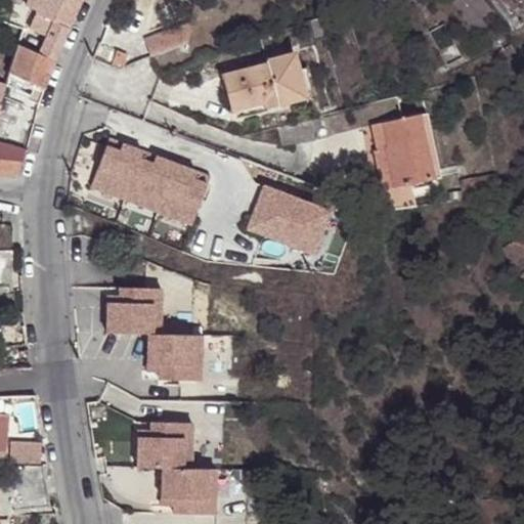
[(70,29),(82,0),(42,0),(36,13),(38,14),(33,26),(49,32),(40,55),(54,62),(70,29)]
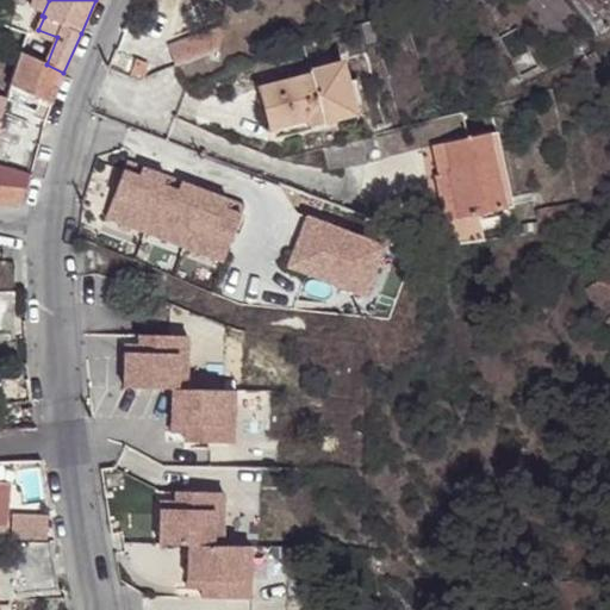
[(170,45),(178,64),(217,49),(221,27),(170,45)]
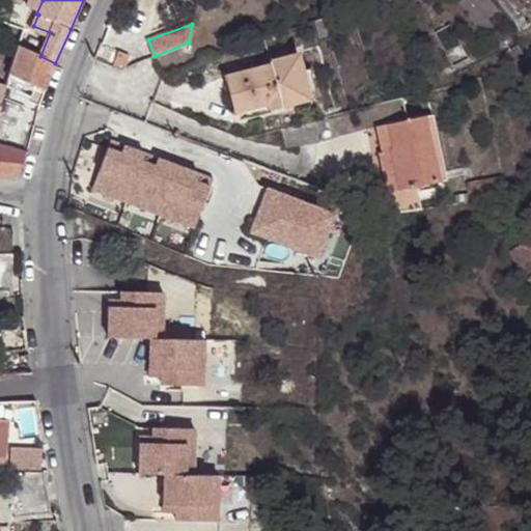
[(119,51),(99,43),(93,57),(114,65),(119,51)]
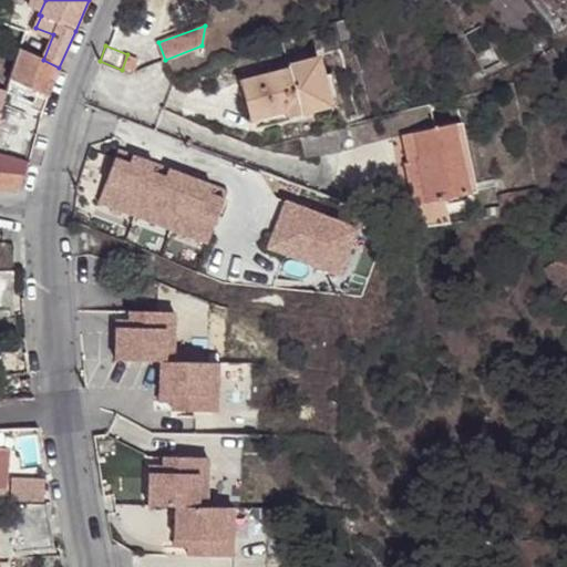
[(48,95),(59,68),(43,60),(20,49),(11,80),(48,95)]
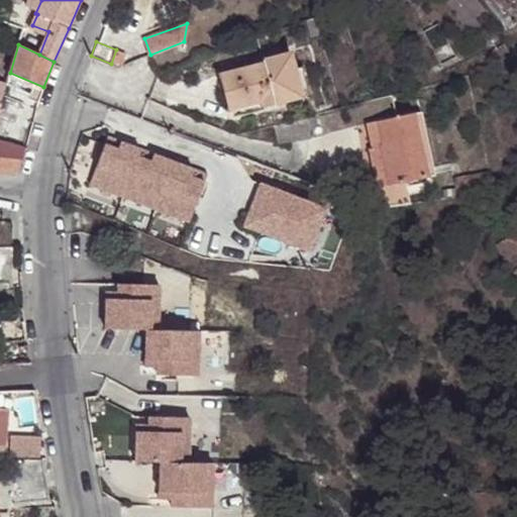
[(227,110),(235,108),(272,99),(273,104),(301,98),(293,69),(289,54),(262,61),(263,64),(218,75),(227,110)]
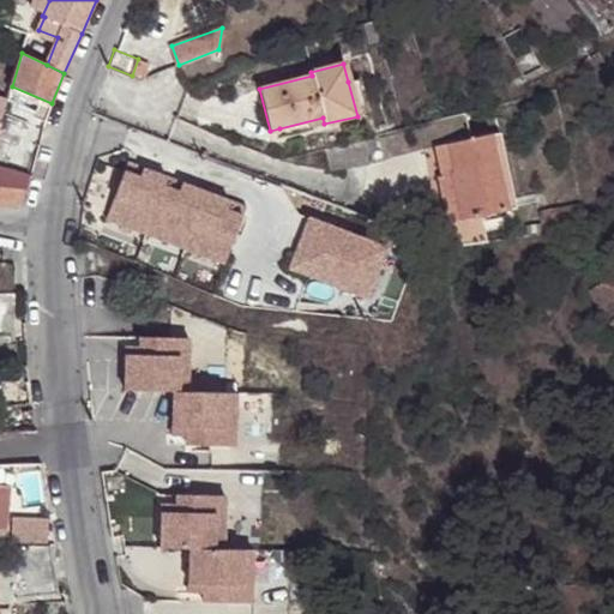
[(582,79),(590,91),(612,78),(608,72),(582,79)]
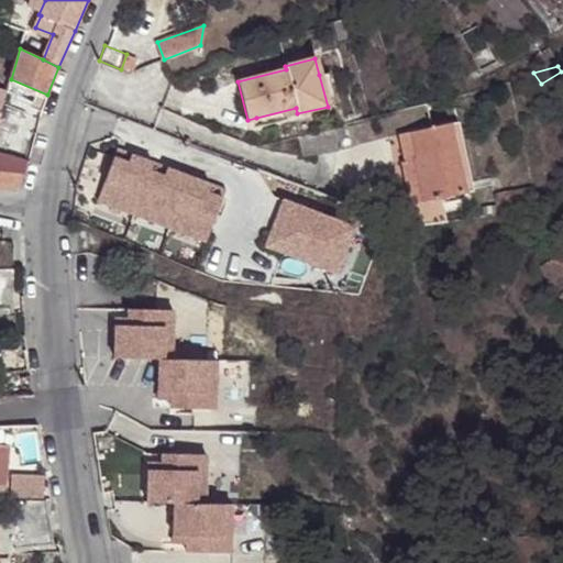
[(319,75),(328,107),(338,103),(330,72),(319,75)]
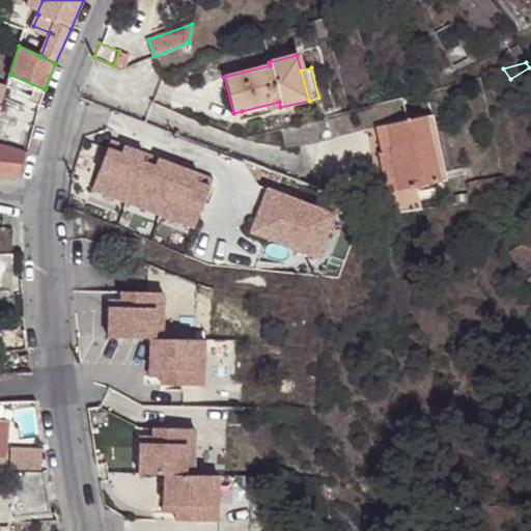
[(279,102),(242,111),(244,117),(280,107),(279,102)]
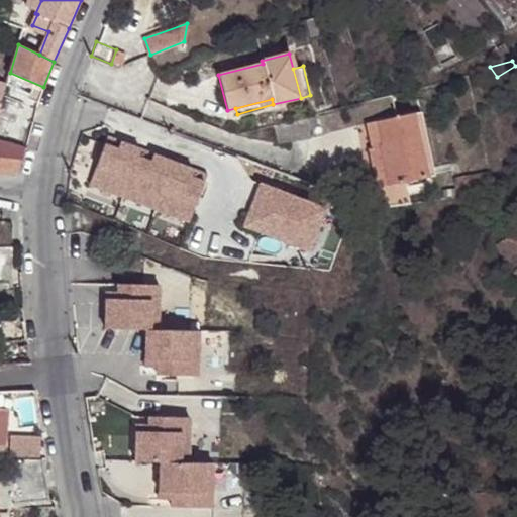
[(21,109),(0,102),(0,135),(11,140),(21,109)]
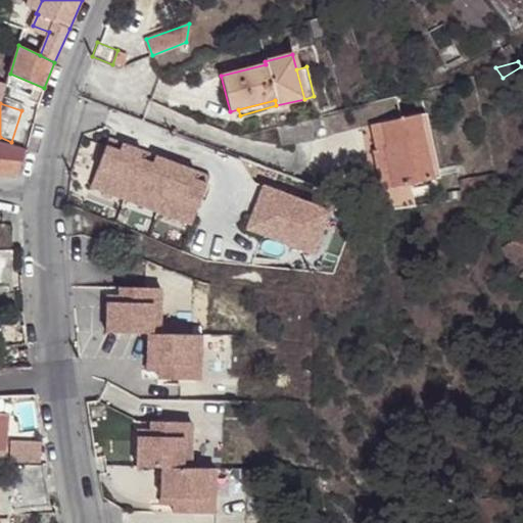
[(426,112),(419,114),(433,179),(440,178),(426,112)]
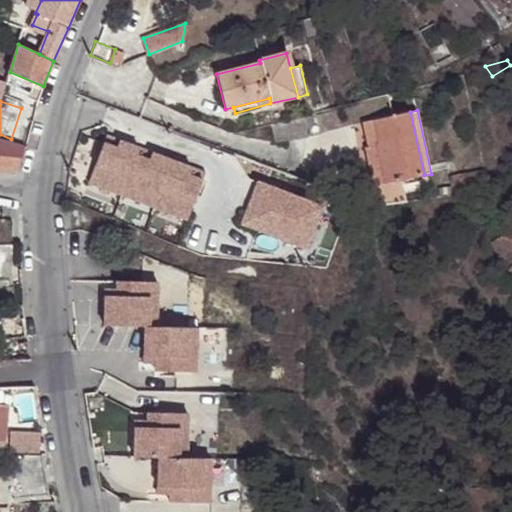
[(410,112),(373,119),(378,141),(375,142),(384,183),(424,175),(410,112)]
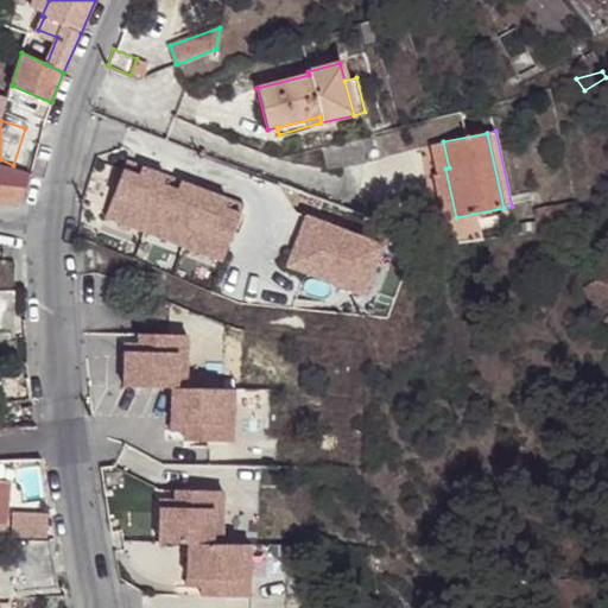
[(0,168),(0,202),(24,202),(31,177),(40,144),(31,141),(27,154),(24,153),(20,168),(23,169),(21,175),(0,168)]
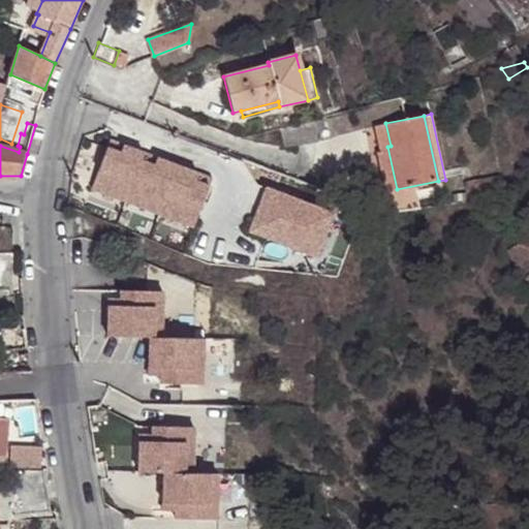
[(385,123),(374,125),(380,150),(377,151),(385,191),(397,189),(387,147),(391,146),(385,123)]
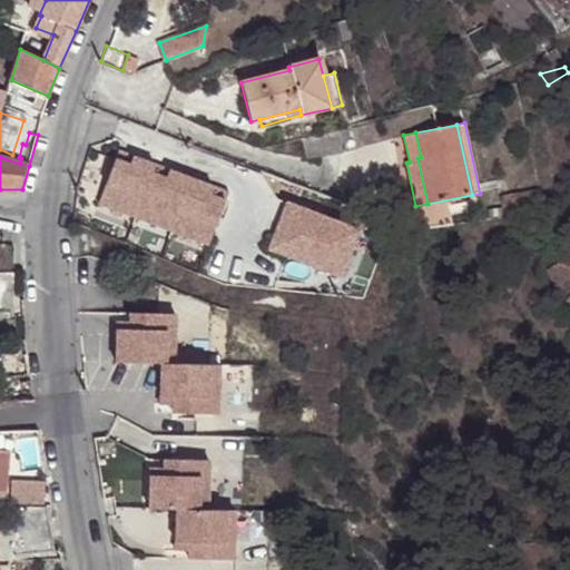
[(133,157),(118,151),(115,159),(129,165),(133,157)]
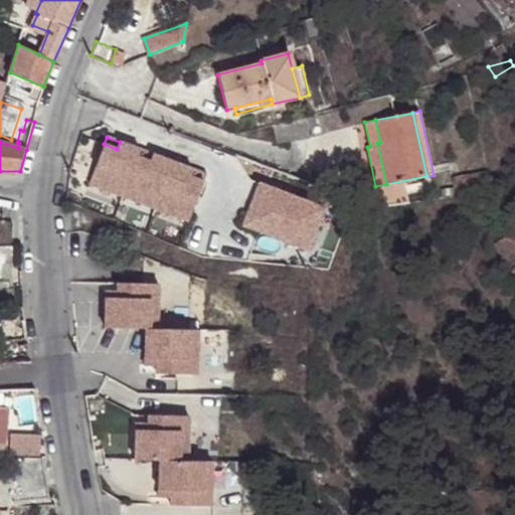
[(117,149),(104,144),(89,184),(188,221),(203,181),(190,176),(193,169),(152,154),(150,161),(138,157),(140,150),(120,142),(117,149)]
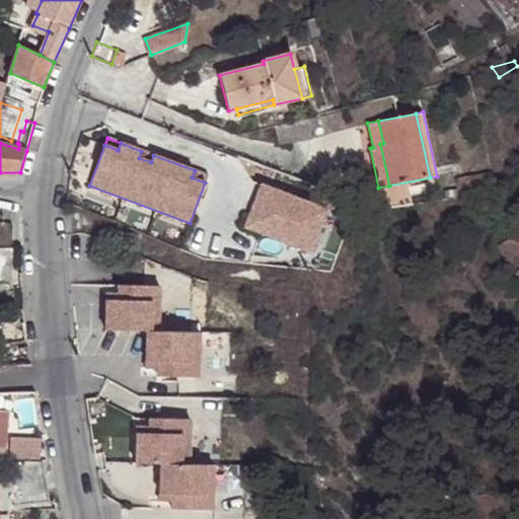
[(153,155),(141,151),(139,158),(151,162),(153,155)]
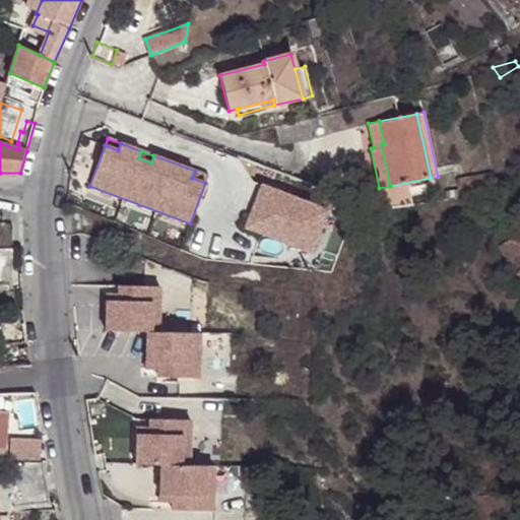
[(208,176),(195,171),(192,178),(205,183),(208,176)]
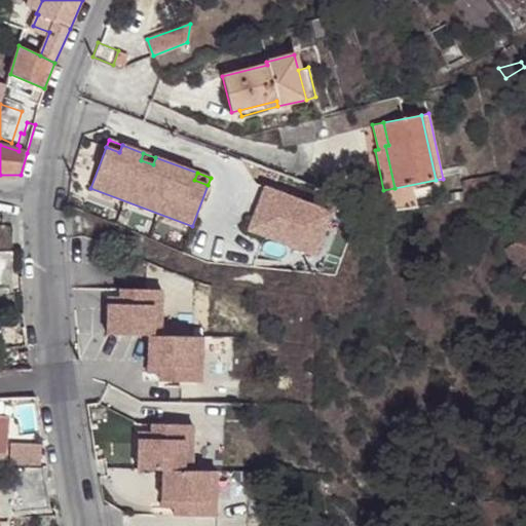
[(242,243),(322,269),(339,218),(260,192),(242,243)]
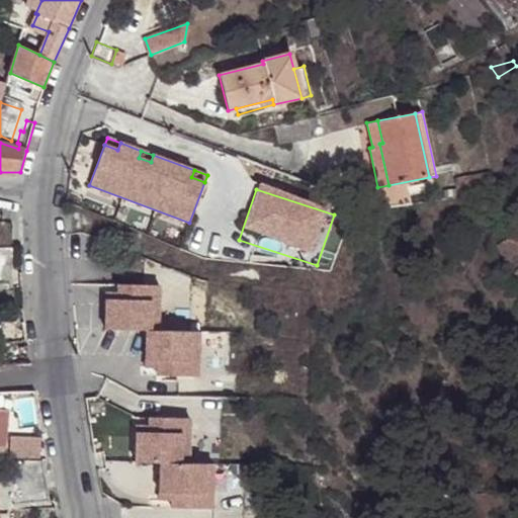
[(503,260),(517,253),(517,234),(496,244),(503,260)]
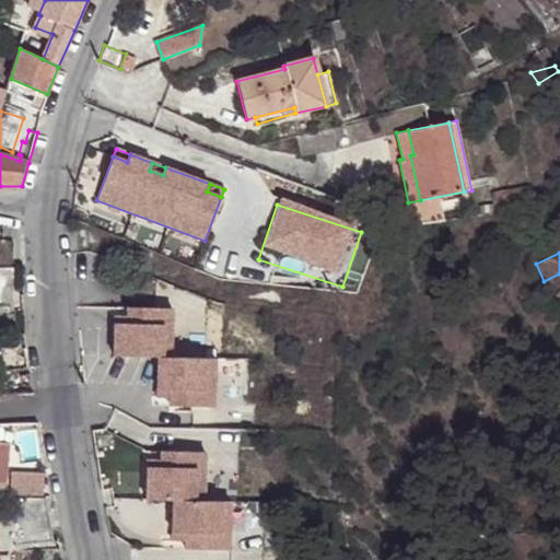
[(559,289),(549,294),(559,319),(559,289)]
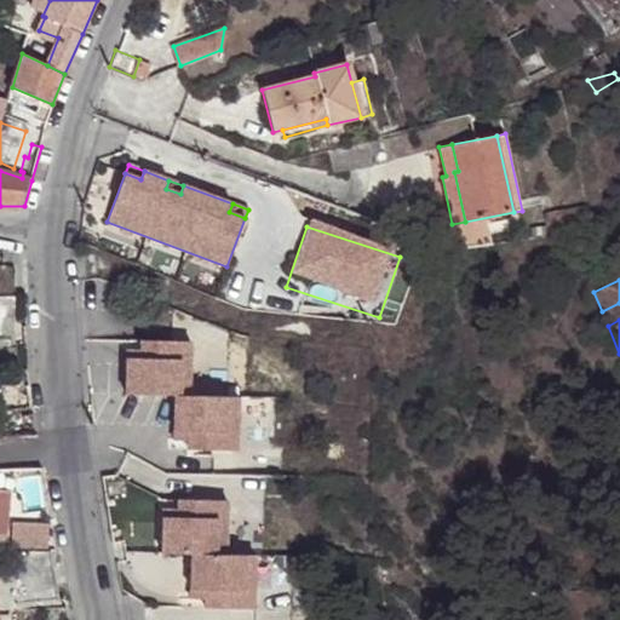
[(142,359),(126,357),(125,395),(174,396),(173,432),(189,434),(188,442),(188,451),(252,452),(253,399),(205,397),(206,343),(142,340),(142,350),(142,359)]
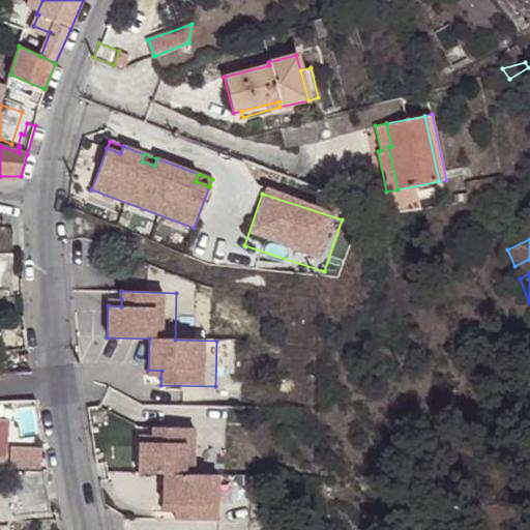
[(0,419),(0,450),(6,451),(10,421),(0,419)]
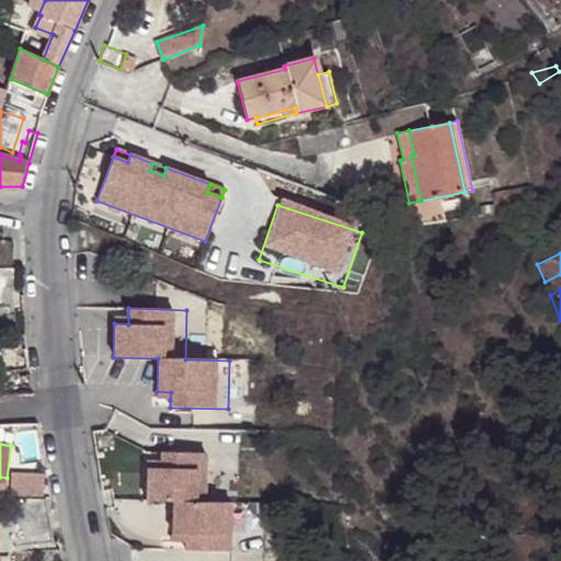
[(164,468),(151,468),(150,501),(194,502),(193,535),(207,536),(207,544),(206,551),(264,553),(265,504),(221,503),(222,454),(164,453),(164,460),(164,468)]
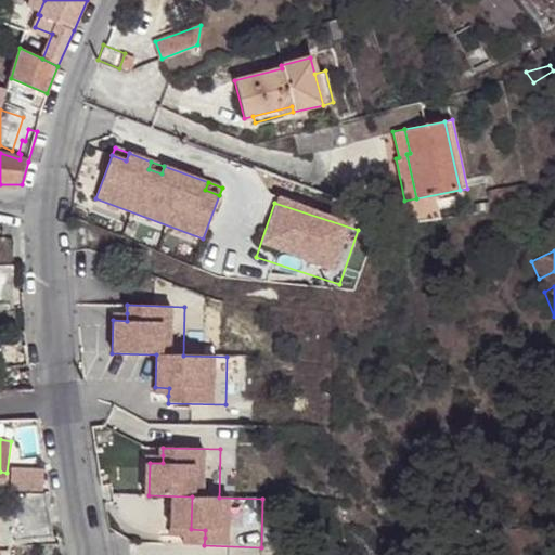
[(20,490),(50,489),(46,466),(13,472),(14,490),(20,490)]
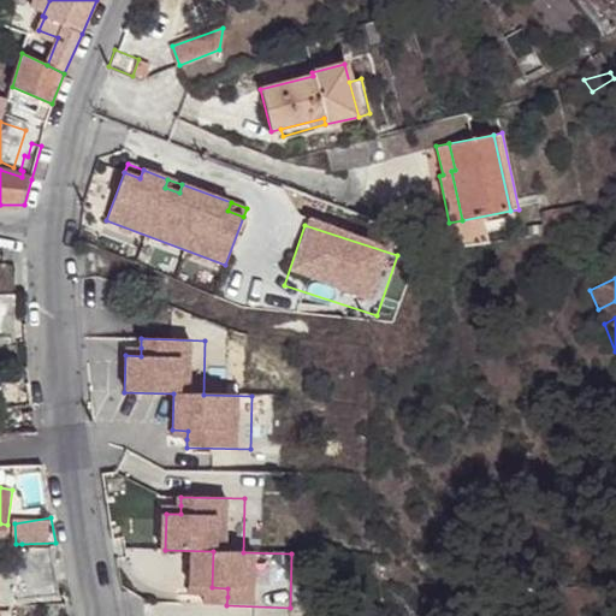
[(64,592),(55,543),(22,544),(24,593),(64,592)]
